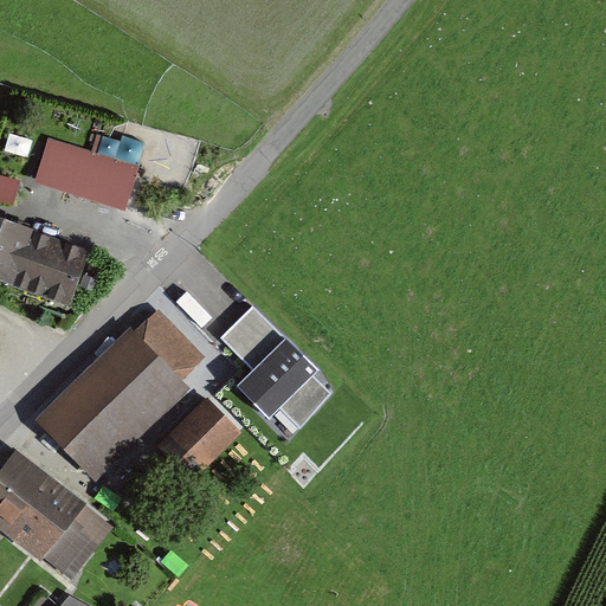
[(153,172),(59,143),(45,188),(139,217),(153,172)]
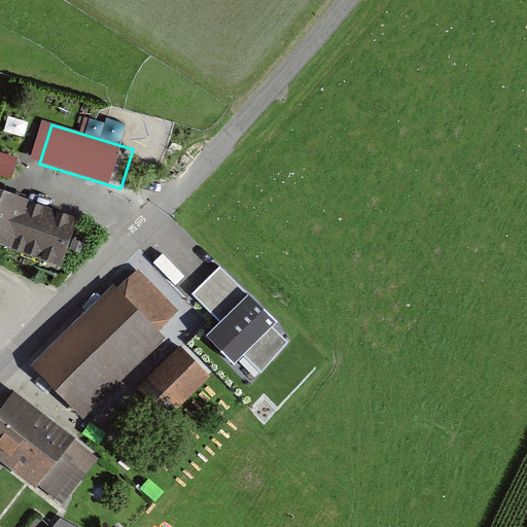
[(0,168),(13,172),(19,153),(0,148),(0,168)]
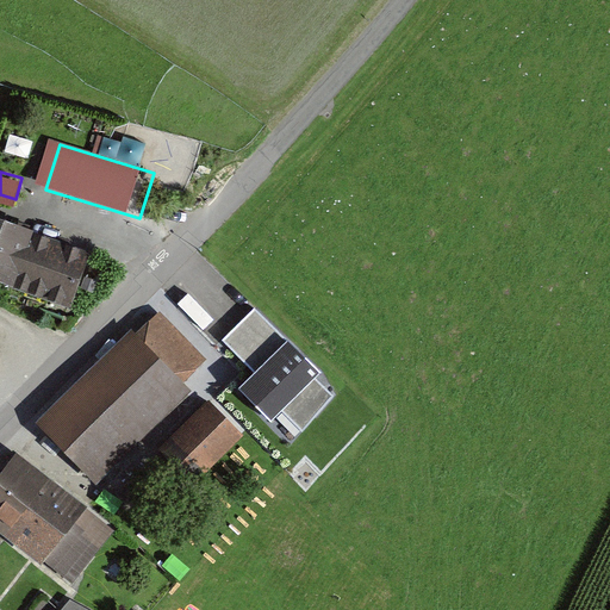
[(105,255),(0,219),(0,282),(87,311),(105,255)]
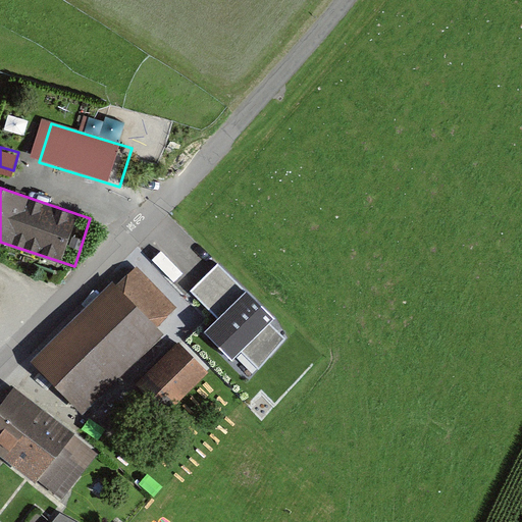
[(242,298),(213,269),(191,292),(218,320),(206,332),(232,360),(254,338),(270,355),(285,340),(270,325),(275,320),(248,293),(242,298)]
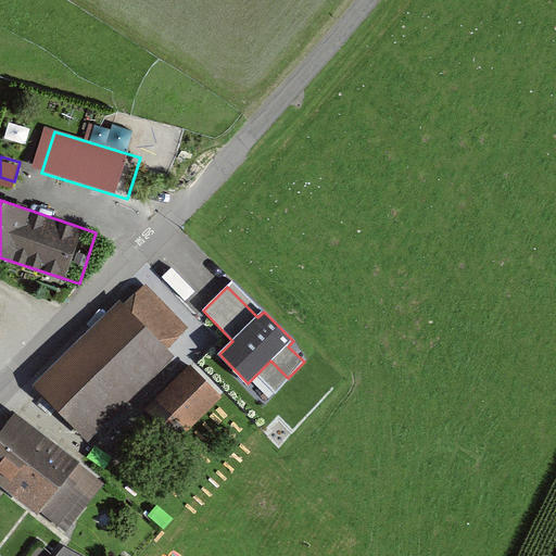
[(143,289),(41,387),(84,430),(185,331),(143,289)]
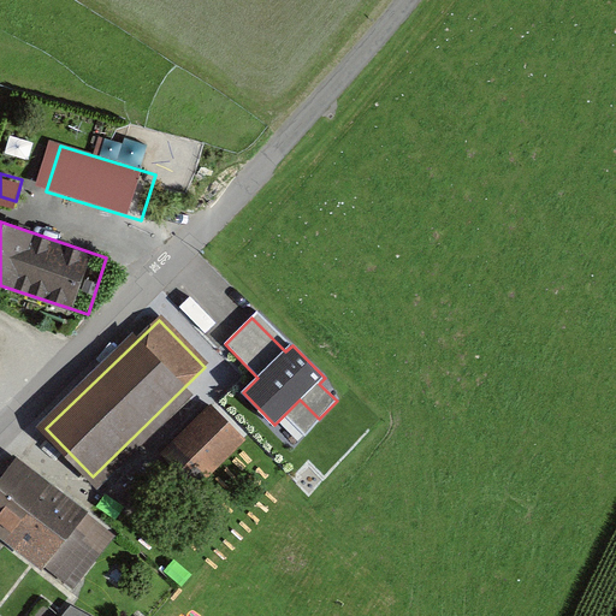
[(243,437),(217,410),(167,458),(193,485),(243,437)]
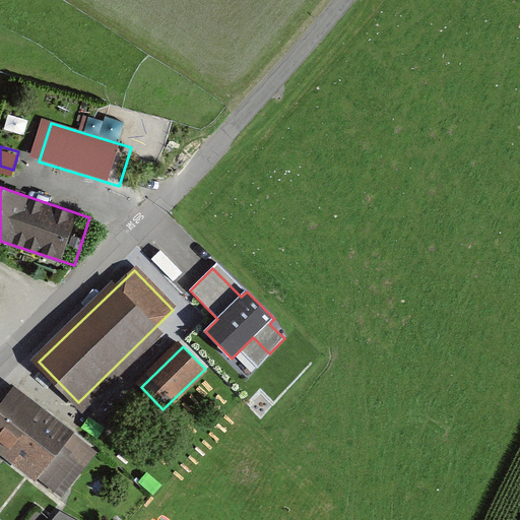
[(105,455),(22,392),(0,421),(0,447),(70,500),(105,455)]
